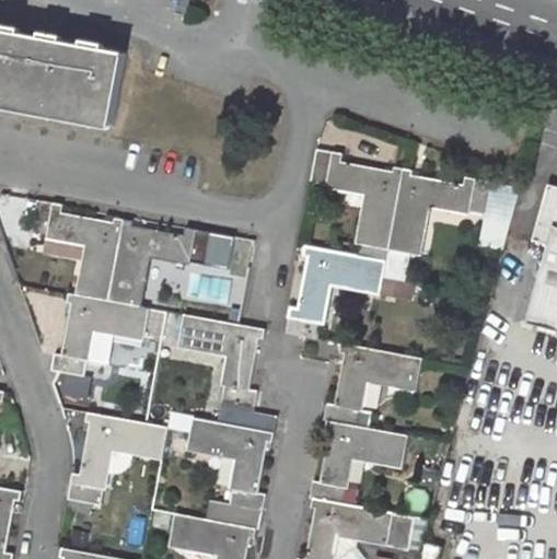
[(0,105),(109,126),(124,54),(103,49),(103,46),(81,42),(80,44),(61,41),(61,38),(39,34),(39,37),(20,32),(20,30),(0,25),(0,105)]
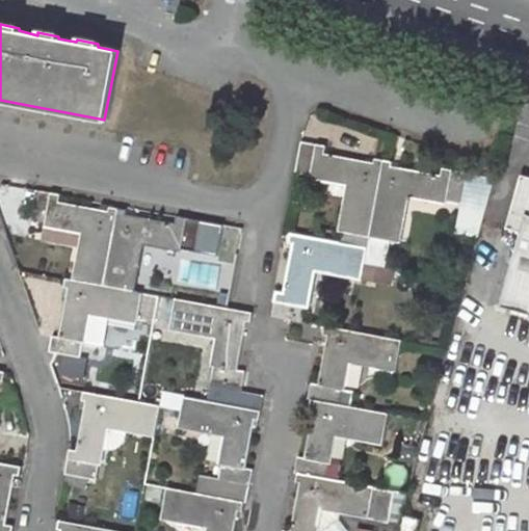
[(348,181),(339,231),(368,236),(382,159),(373,157),(373,162),(323,152),(325,145),(299,141),(294,171),(348,181)]
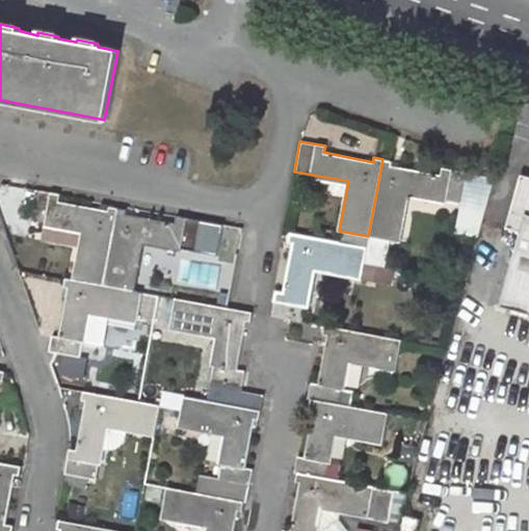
[(382,159),(368,236),(396,241),(405,192),(460,203),(467,171),(441,167),(439,175),(392,165),(392,161),(382,159)]
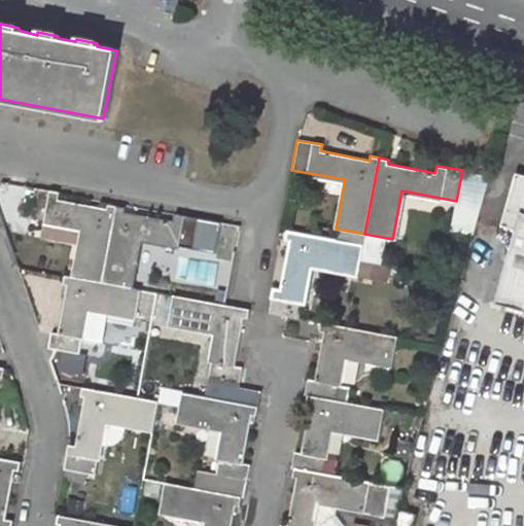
[(463,172),(451,230),(475,235),(487,177),(463,172)]
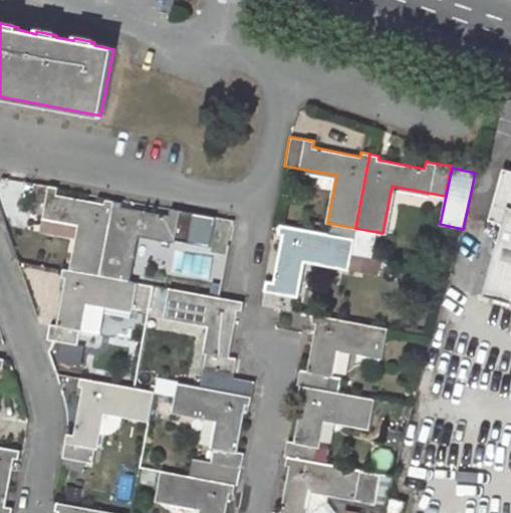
[(510,170),(501,168),(486,220),(502,224),(482,296),(510,303),(510,170)]
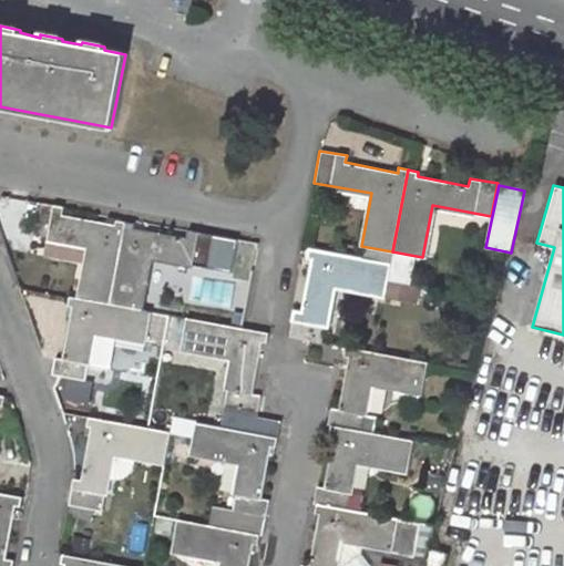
[(36,201),(29,235),(88,247),(78,298),(108,302),(123,222),(114,220),(113,225),(62,215),(63,206),(36,201)]
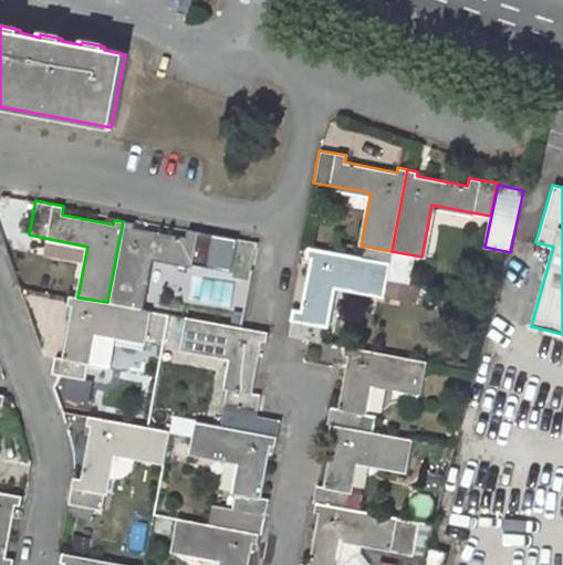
[(185,238),(132,228),(133,223),(123,221),(107,302),(137,309),(147,257),(230,272),(237,239),(186,229),(185,238)]
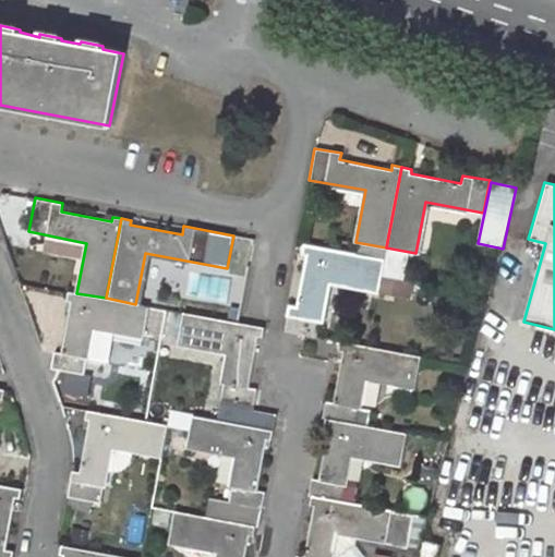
[(304,243),(302,254),(308,254),(298,306),(288,304),(284,331),(316,338),(327,279),(377,289),(377,291),(409,298),(412,280),(381,275),(384,259),(304,243)]
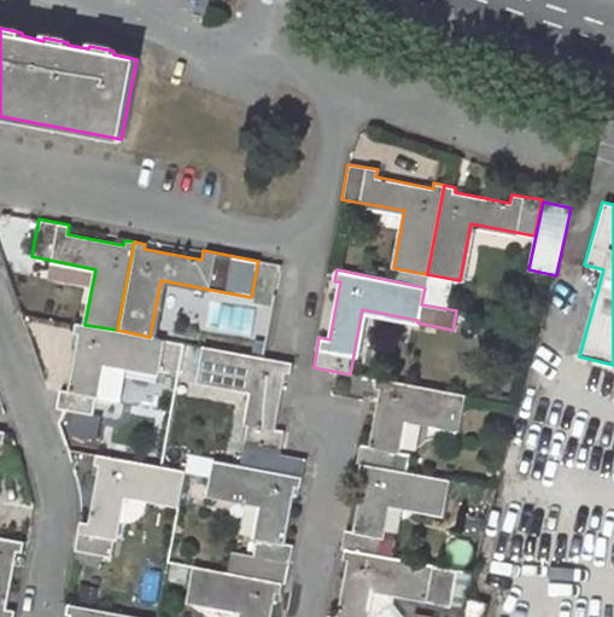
[(75,322),(72,335),(77,335),(66,390),(59,389),(54,407),(91,415),(101,361),(176,376),(182,343),(150,337),(117,330),(85,325),(75,322)]
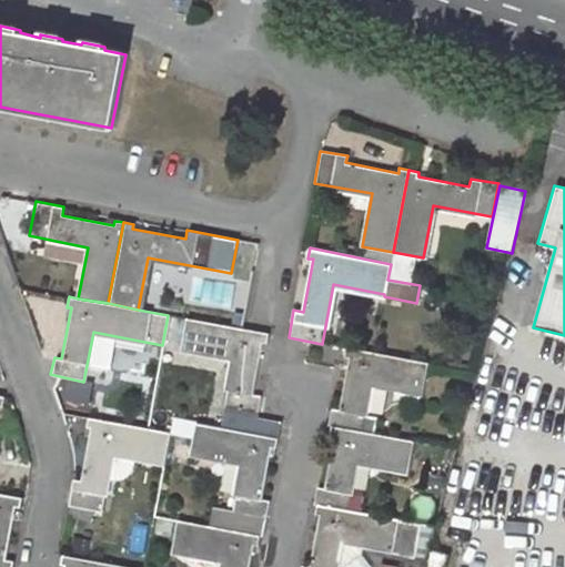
[(280,422),(255,418),(260,395),(252,394),(262,343),(265,344),(268,333),(185,319),(179,348),(231,358),(219,427),(276,438),(280,422)]
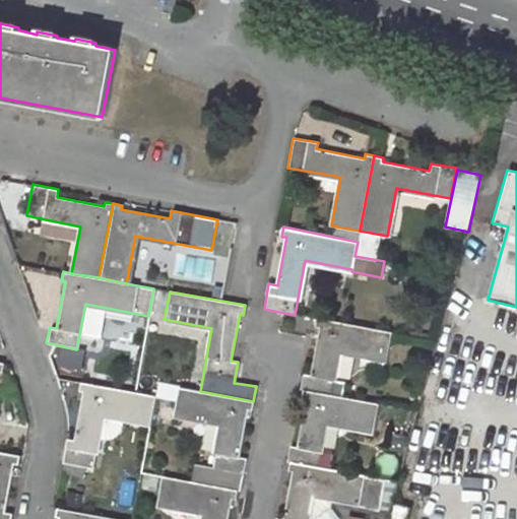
[(345,382),(333,380),(338,350),(386,359),(391,332),(316,318),(314,326),(319,328),(311,376),(303,374),(300,389),(303,390),(341,397),(345,382)]
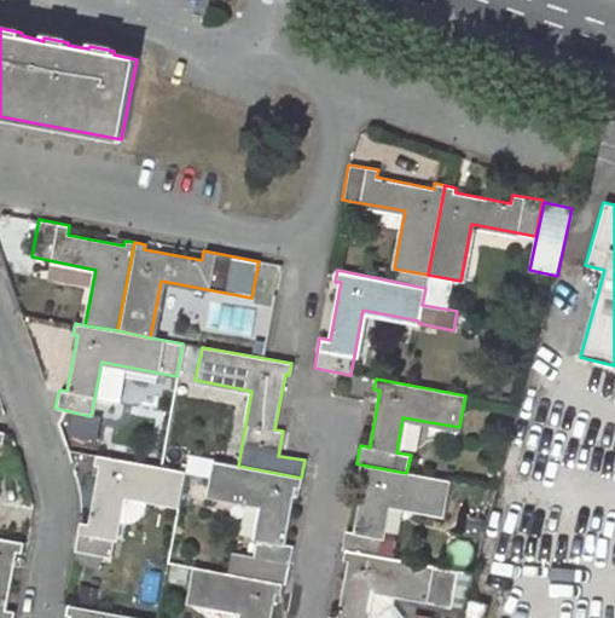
[(75,415),(71,437),(98,442),(102,420),(75,415)]
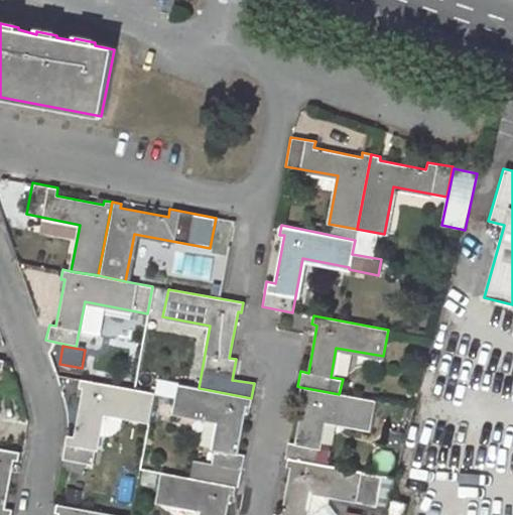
[(66,434),(60,460),(91,465),(102,412),(148,421),(153,393),(79,379),(78,387),(81,388),(73,435),(66,434)]
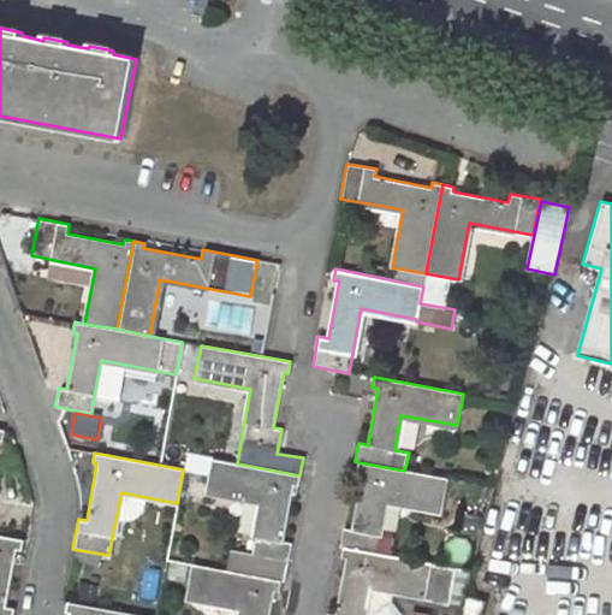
[(229,554),(225,571),(280,581),(284,581),(291,543),(283,540),(293,485),(298,486),(299,475),(237,463),(212,459),(205,492),(261,504),(253,555),(233,551),(229,554)]
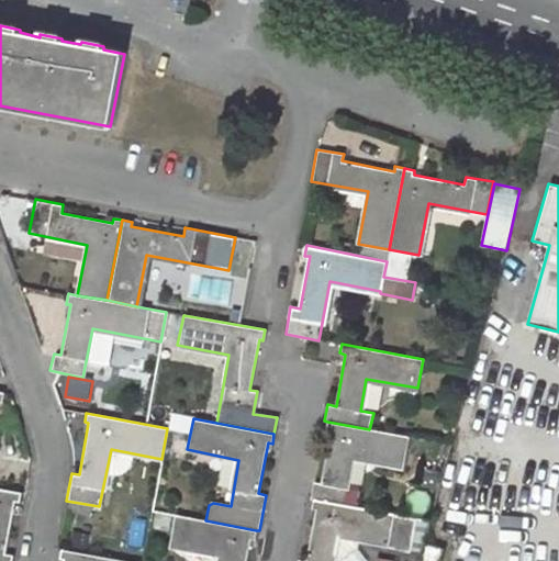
[(312,482),(310,497),(313,498),(342,504),(351,458),(403,467),(409,437),(369,429),(327,422),(325,430),(330,432),(320,483),(312,482)]
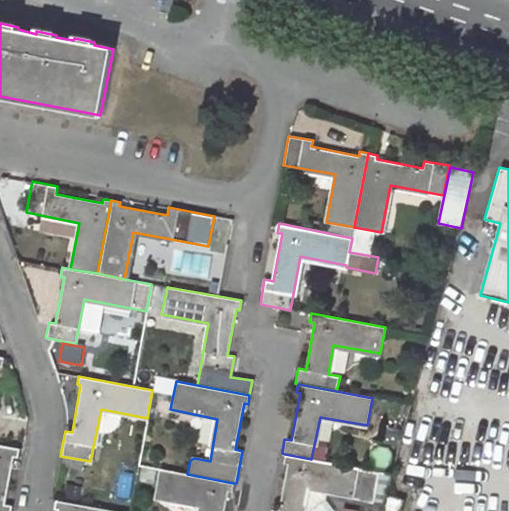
[(0,510),(10,510),(12,505),(4,504),(12,457),(17,457),(18,449),(0,446),(0,510)]
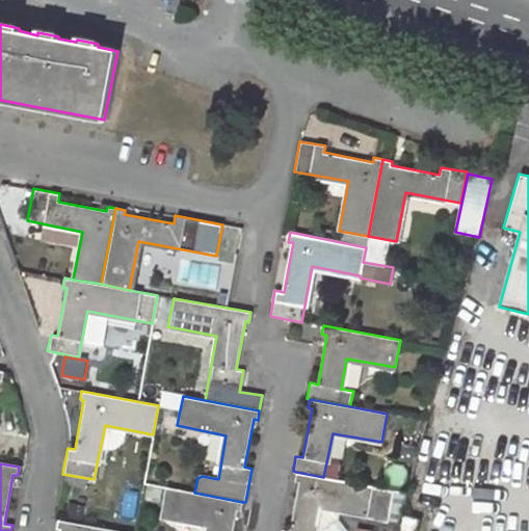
[(314,530),(319,505),(341,509),(367,514),(366,519),(388,523),(394,490),(323,477),(296,472),(294,480),(298,482),(289,530),(282,530),(281,530),(314,530)]
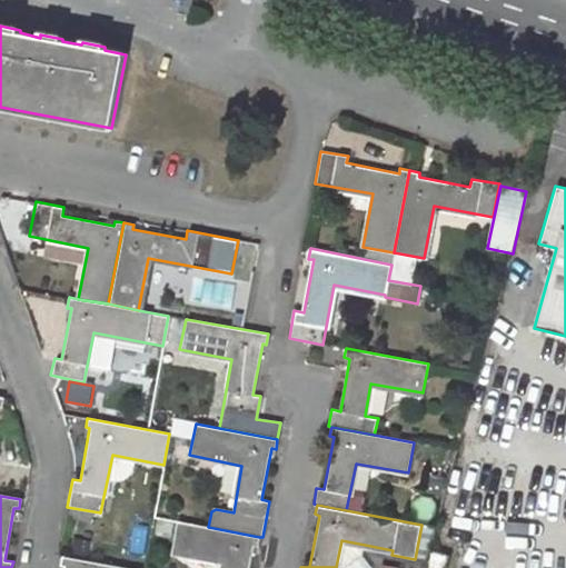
[(247,567),(251,546),(257,547),(259,537),(177,521),(171,551),(222,561),(220,567),(247,567)]
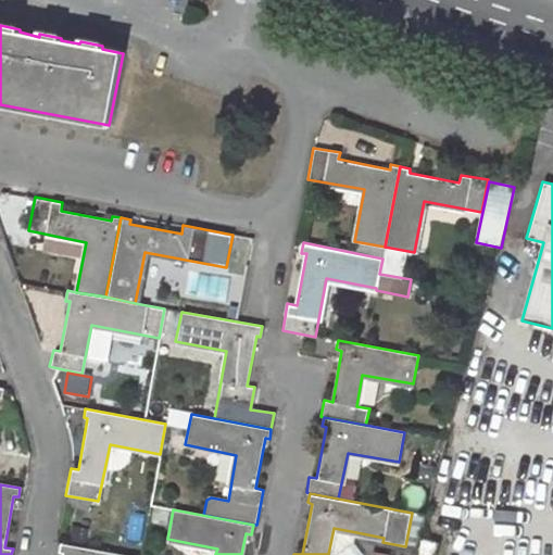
[(334,528),(328,554),(336,554),(355,539),(356,532),(334,528)]
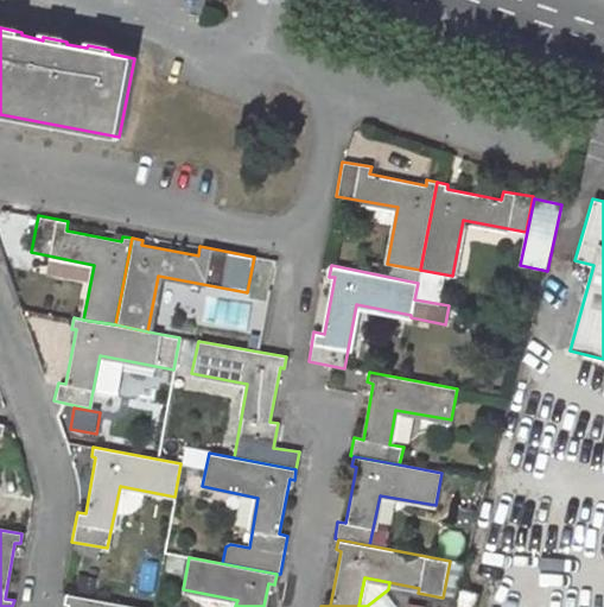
[(459,587),(452,606),(475,606),(479,593),(459,587)]
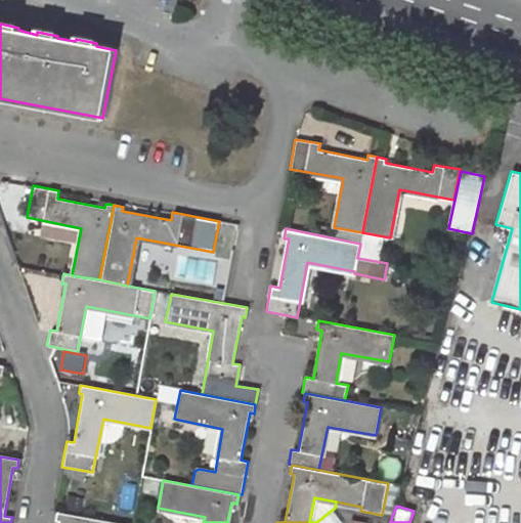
[(119,522),(56,512),(54,521),(59,522),(58,522),(119,522)]
